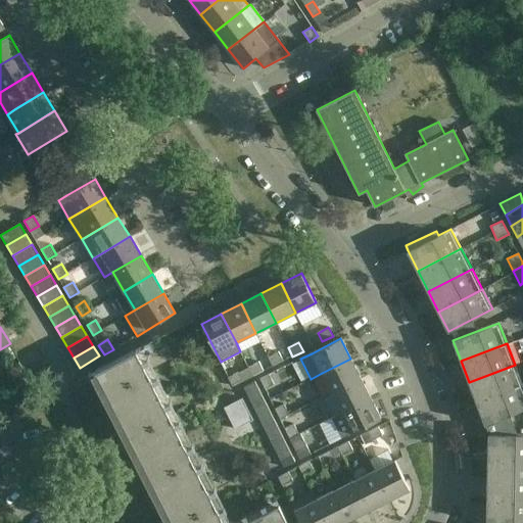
[(228,522),(225,522),(137,349),(91,373),(90,372),(89,372),(97,388),(94,389),(102,406),(105,405),(120,431),(116,433),(125,449),(128,447),(142,475),(139,477),(147,493),(150,491),(163,519),(161,520),(161,522),(288,522),(279,506),(243,522),(233,522),(232,521),(228,522)]
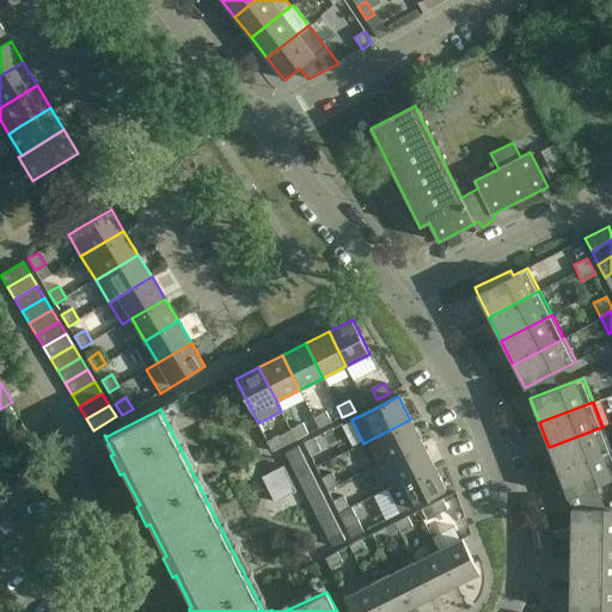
[(331,422),(326,411),(314,417),(319,428),(331,422)]
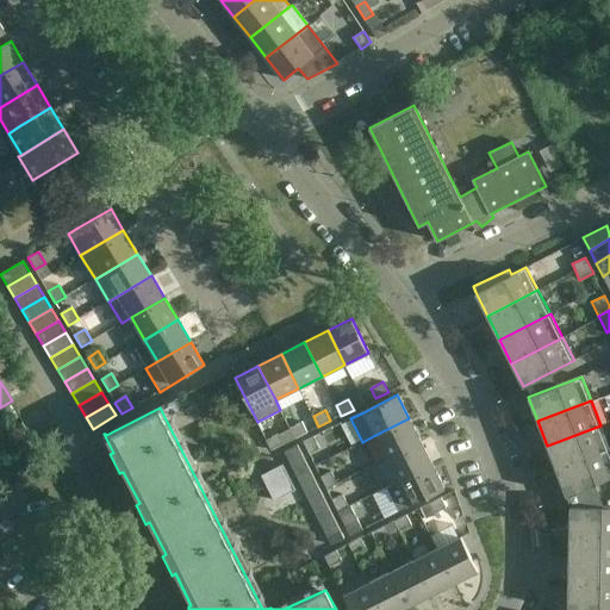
[(421,442),(409,418),(375,435),(387,459),(421,442)]
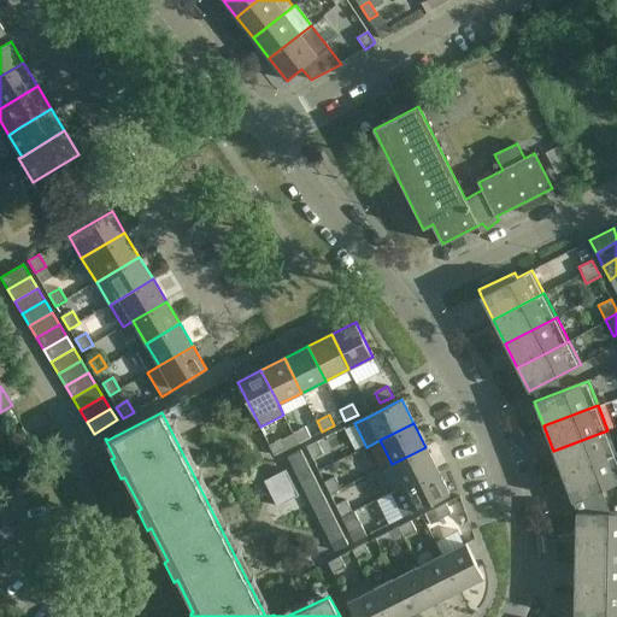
[(30,439),(23,427),(0,440),(0,444),(6,454),(30,439)]
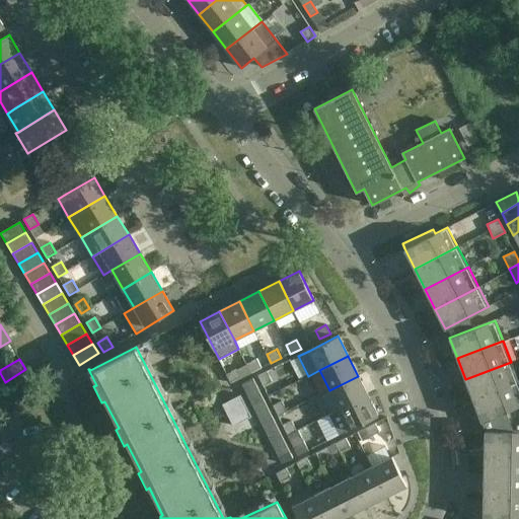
[(262,368),(257,359),(246,364),(251,373),(262,368)]
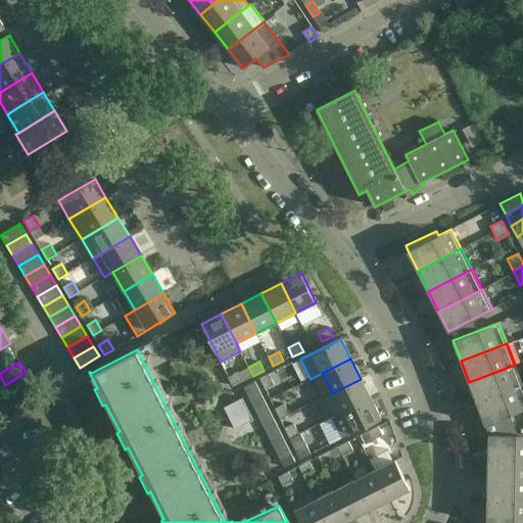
[(522,386),(515,365),(469,382),(477,403),(522,386)]
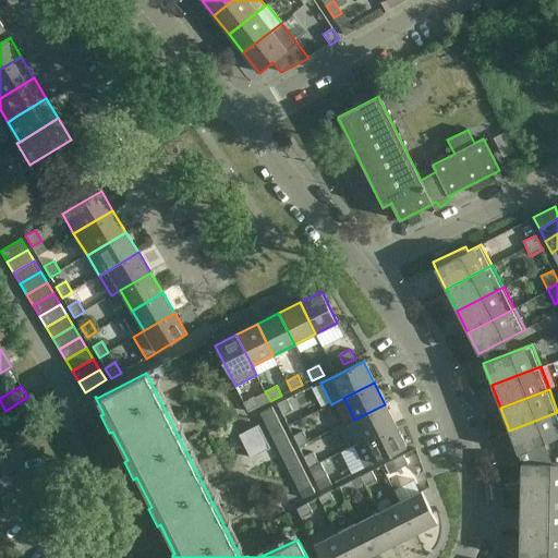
[(259,407),(255,397),(243,402),(249,412),(259,407)]
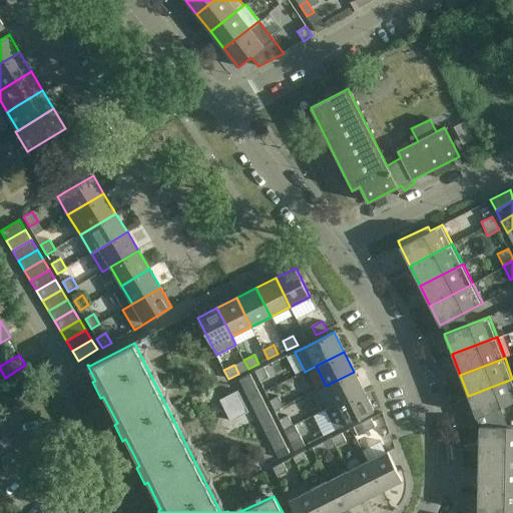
[(270,378),(264,367),(254,372),(261,382),(270,378)]
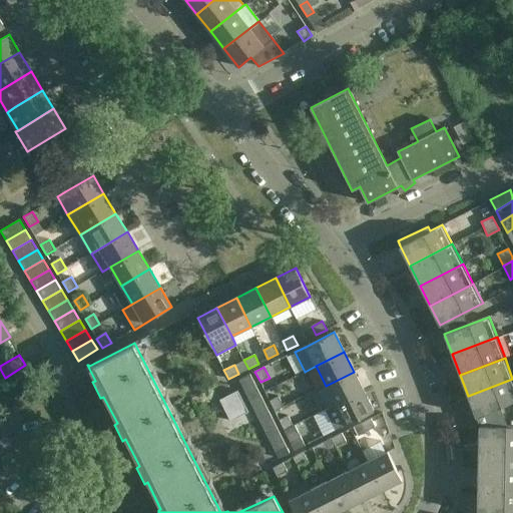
[(364,391),(354,372),(326,386),(335,405),(364,391)]
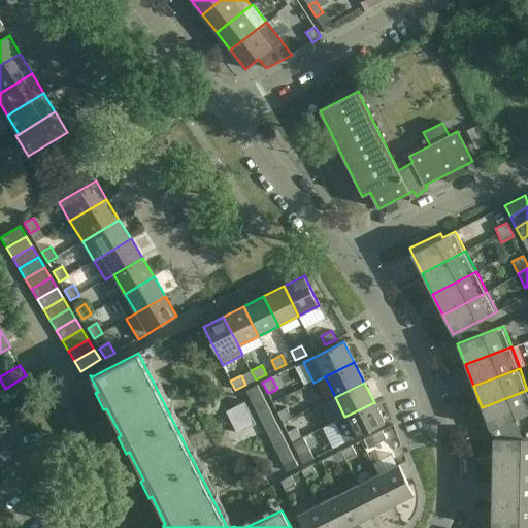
[(258,385),(246,391),(287,471),(298,466),(258,385)]
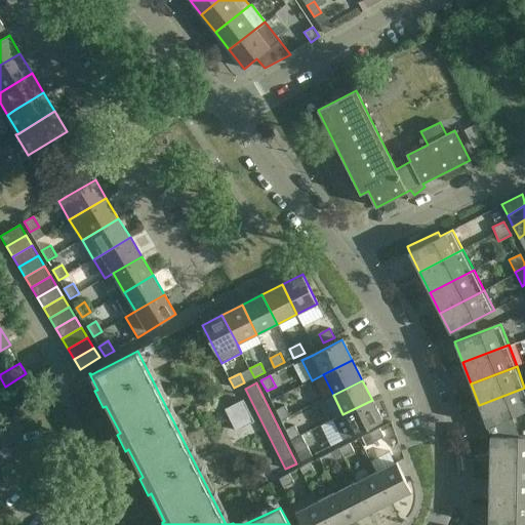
[(524,411),(524,388),(479,405),(487,426),(524,411)]
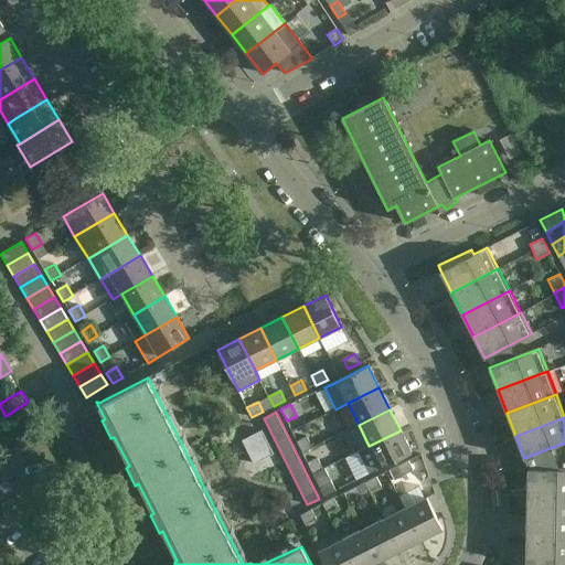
[(412,452),(401,430),(369,446),(380,468),(412,452)]
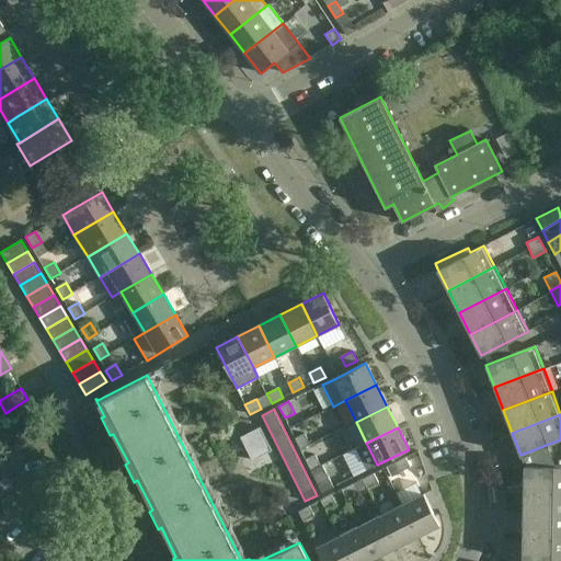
[(306,433),(295,438),(300,449),(312,444),(306,433)]
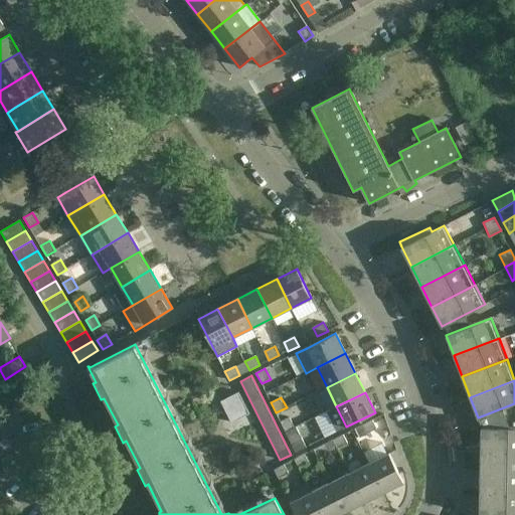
[(296,427),(291,416),(281,421),(286,433),(296,427)]
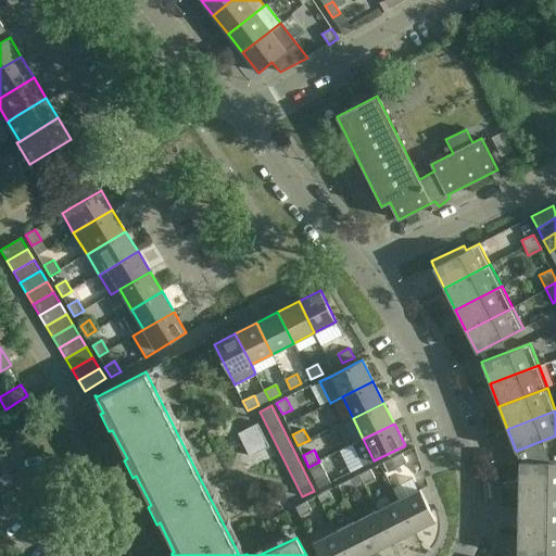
[(407,463),(402,453),(391,458),(395,468),(407,463)]
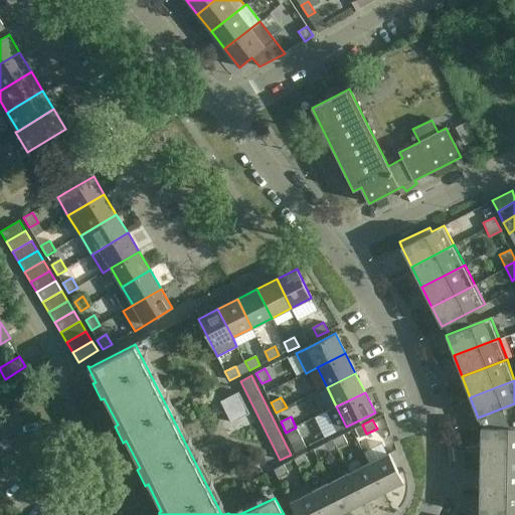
[(366,434),(362,424),(355,428),(359,438),(366,434)]
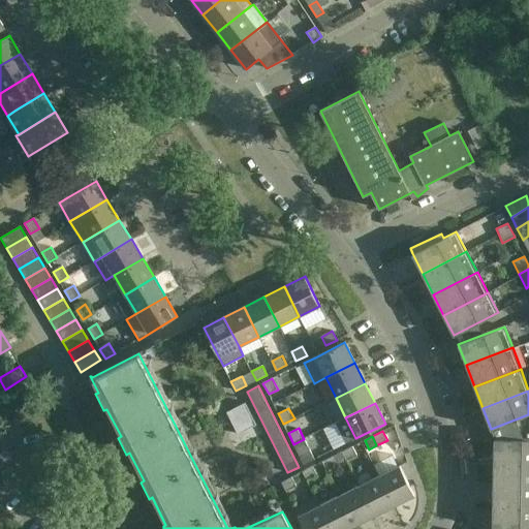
[(528,439),(494,438),(493,462),(528,462),(528,439)]
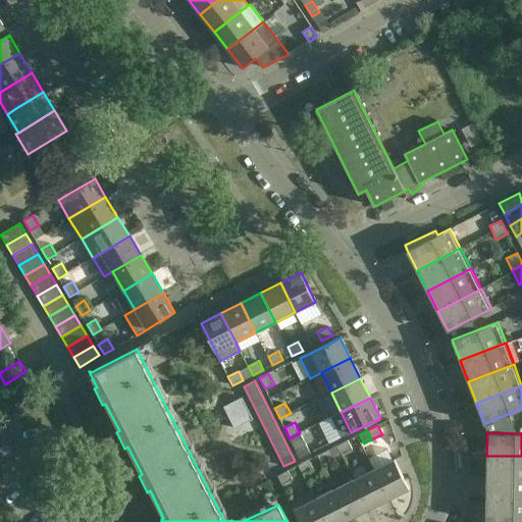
[(353,450),(348,440),(337,446),(342,455),(353,450)]
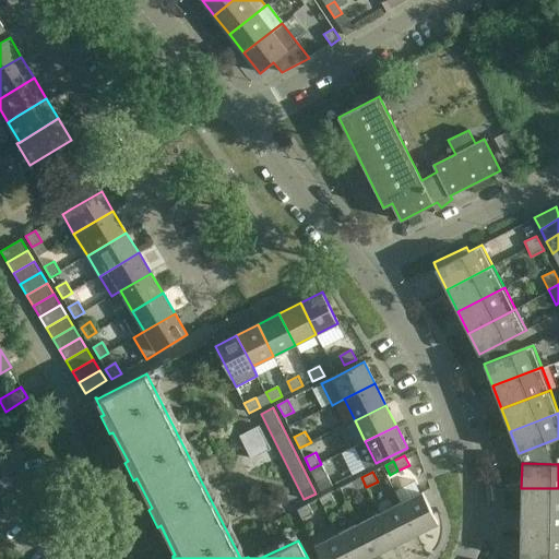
[(328,476),(316,482),(321,491),(332,486),(328,476)]
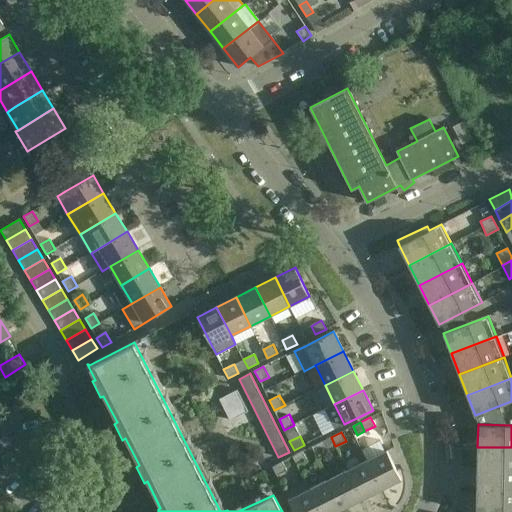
[(326,450),(322,442),(312,447),(316,456),(326,450)]
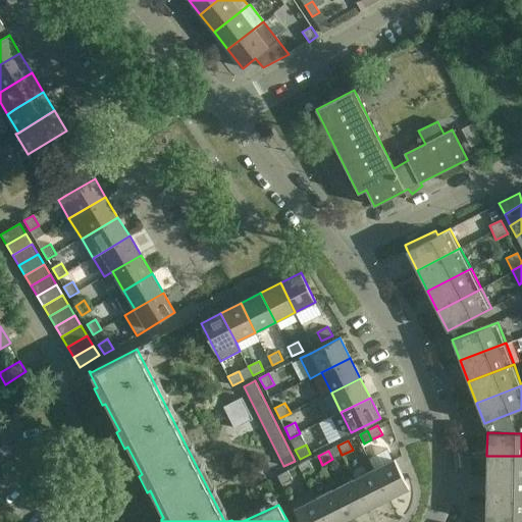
[(521,456),(486,456),(486,478),(521,478),(521,456)]
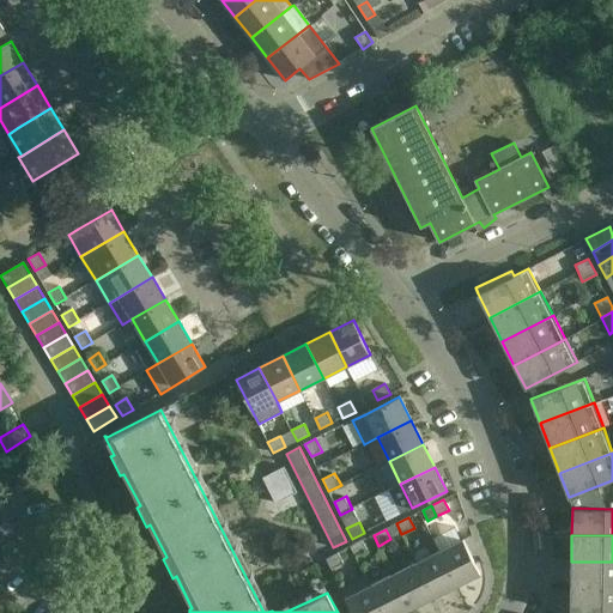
[(368,551),(363,540),(350,546),(356,557),(368,551)]
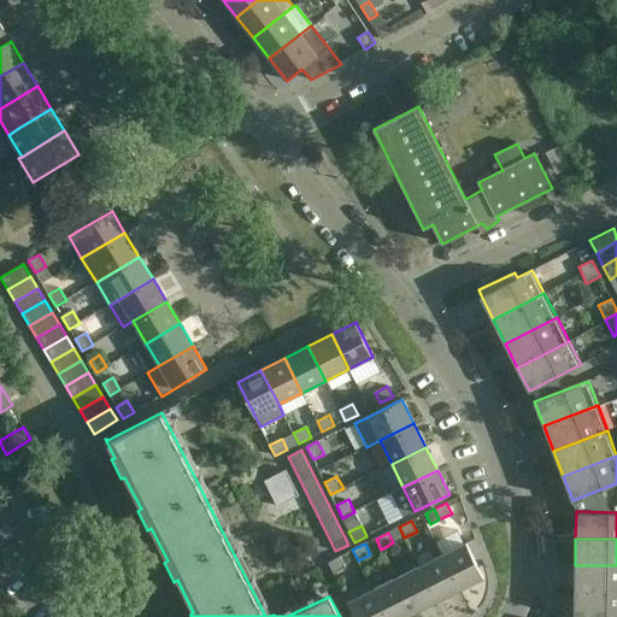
[(483,577),(466,544),(442,554),(459,589),(483,577)]
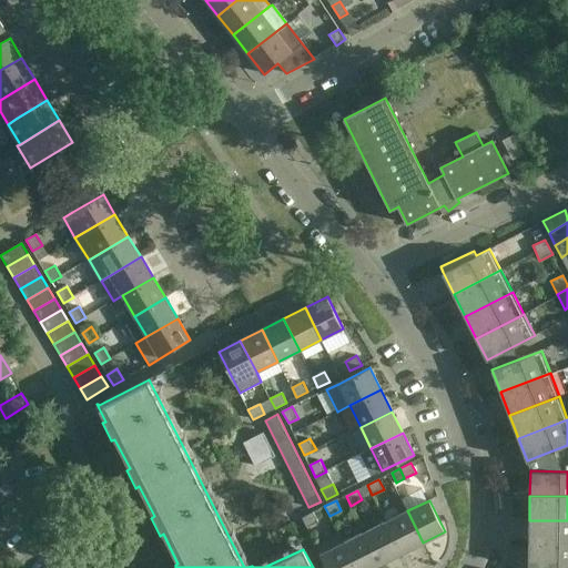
[(398,510),(394,508),(385,511),(385,517),(386,521),(402,554),(423,543),(407,510),(401,515),(398,510)]
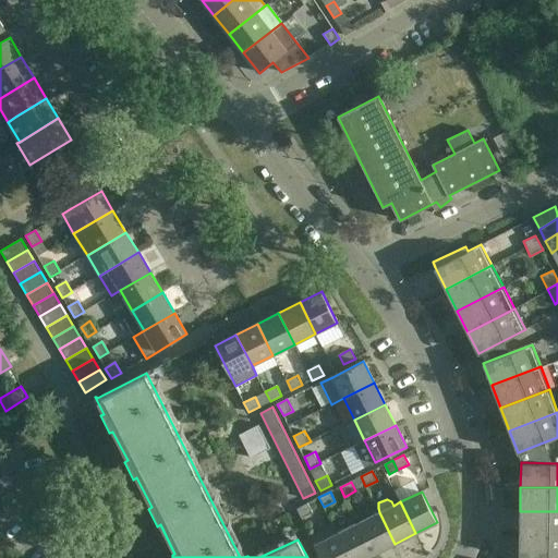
[(313,512),(307,502),(296,509),(301,519),(313,512)]
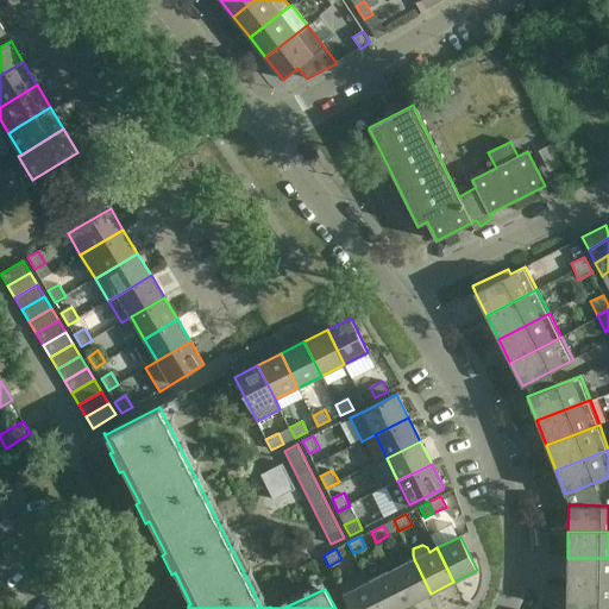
[(608,558),(567,558),(567,584),(608,584),(608,558)]
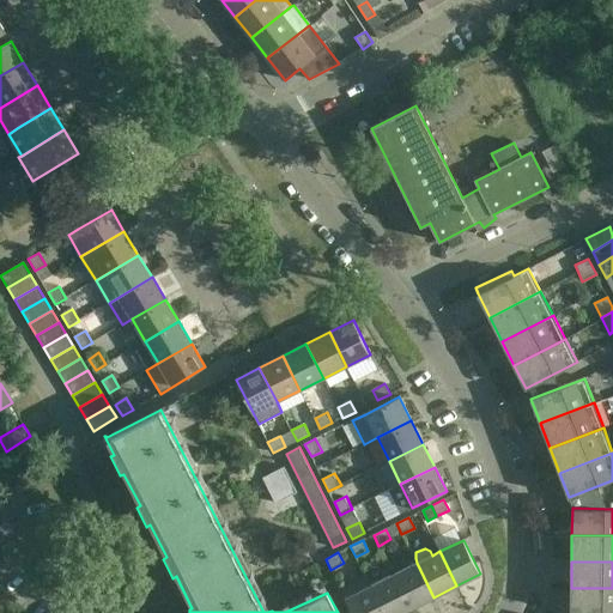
[(434,598),(417,563),(393,575),(410,610),(434,598)]
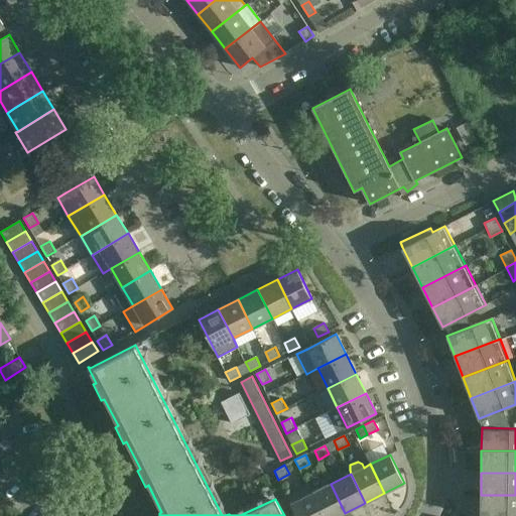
[(338,515),(345,513),(331,484),(310,494),(321,515),(338,515)]
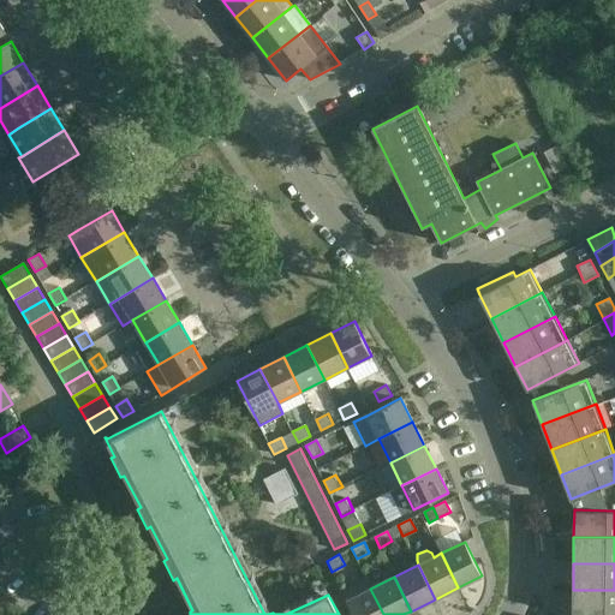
[(383,614),(370,589),(347,601),(353,614),(383,614)]
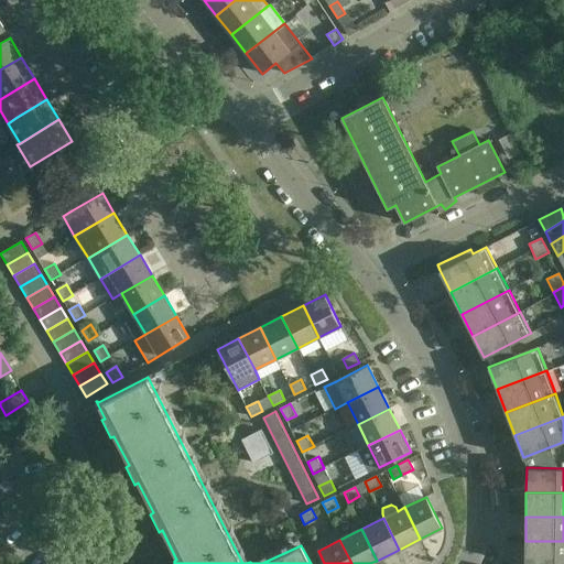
[(563,563),(563,541),(525,541),(524,563),(563,563)]
